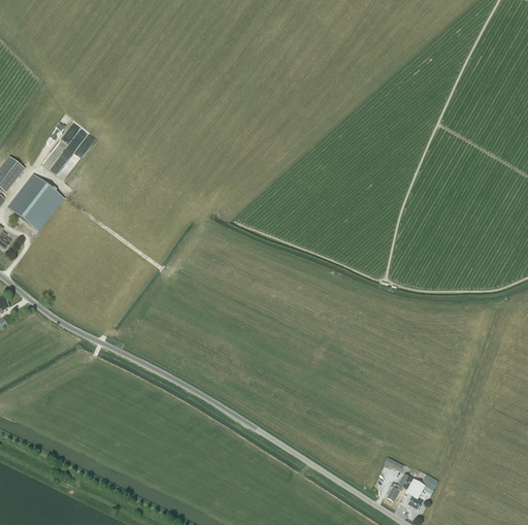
[(62,130),(66,120),(61,118),(56,127),(62,130)]
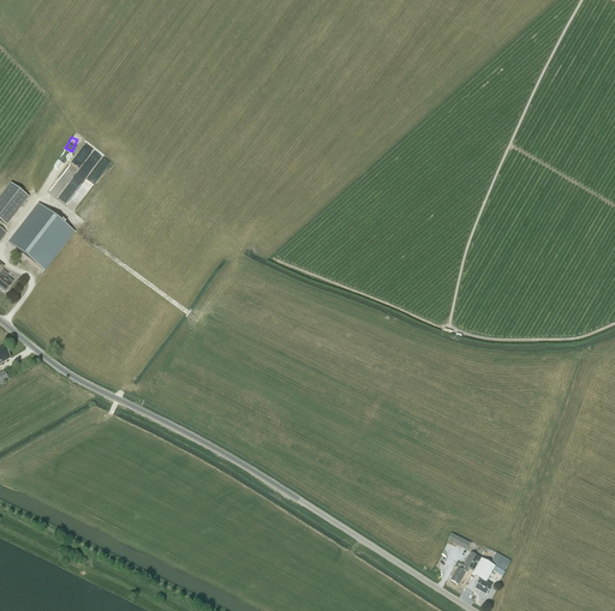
[(88,156),(85,160),(90,162),(96,151),(90,148),(87,155),(88,156)]
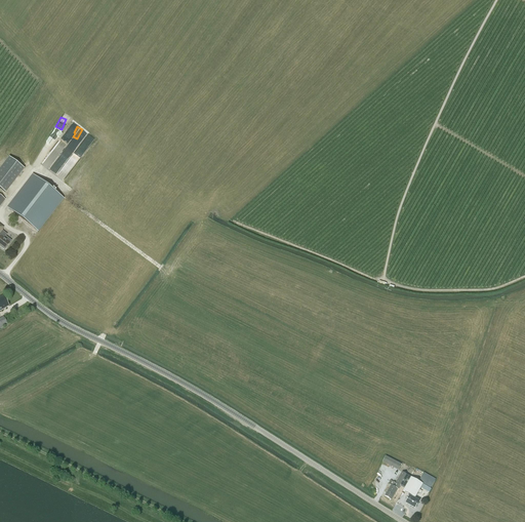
[(69,172),(93,135),(90,133),(87,137),(88,138),(85,143),(82,141),(63,169),(69,172)]
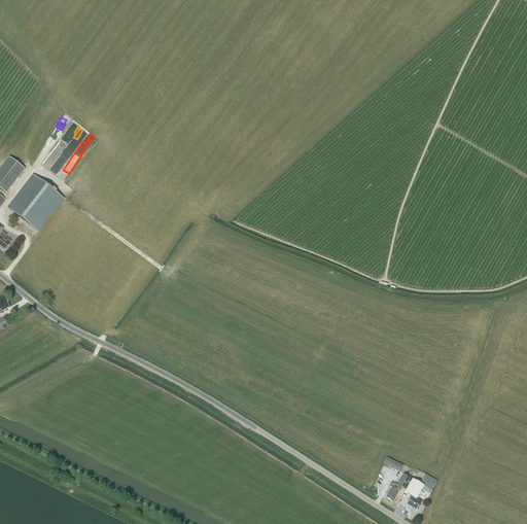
[(9,155),(0,166),(0,186),(5,190),(24,167),(9,155)]
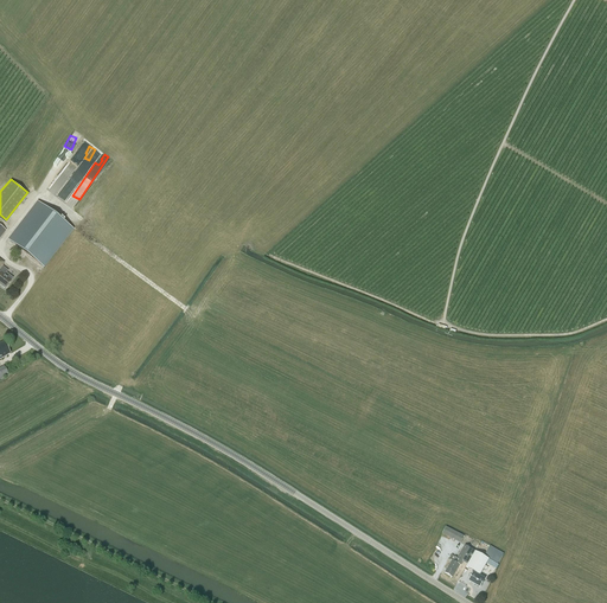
[(25,249),(53,212),(38,200),(10,237),(25,249)]
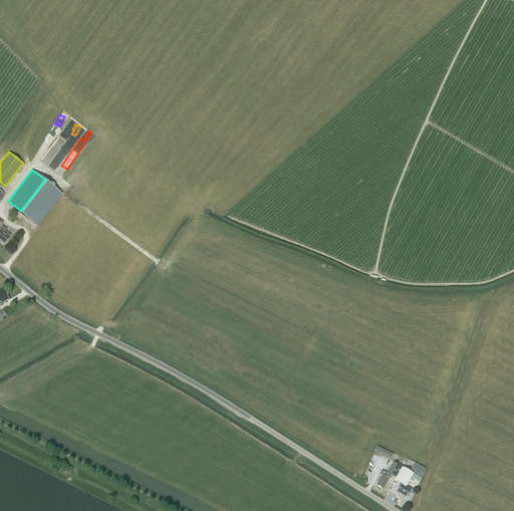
[(0,225),(0,228),(1,230),(0,230),(0,238),(4,242),(11,233),(5,229),(7,227),(2,223),(0,225)]
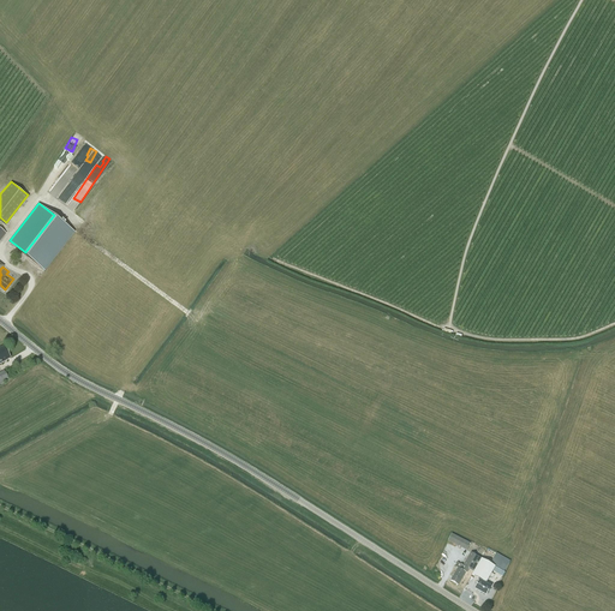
[(0,360),(11,355),(4,343),(0,345),(0,360)]
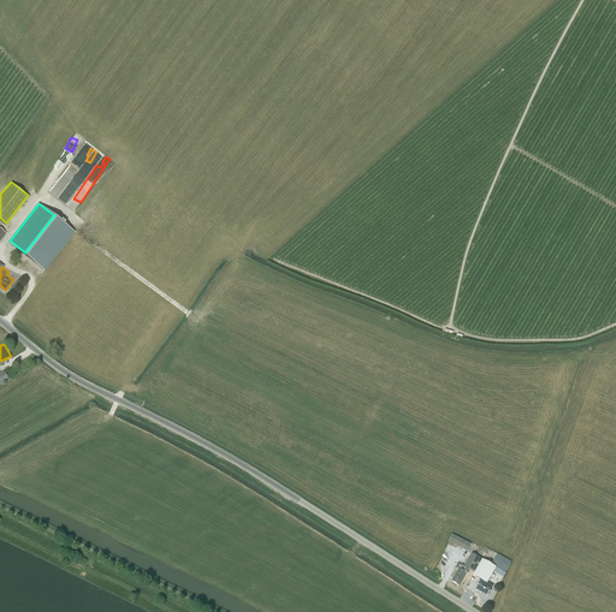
[(449,539),(468,548),(472,541),(452,532),(449,539)]
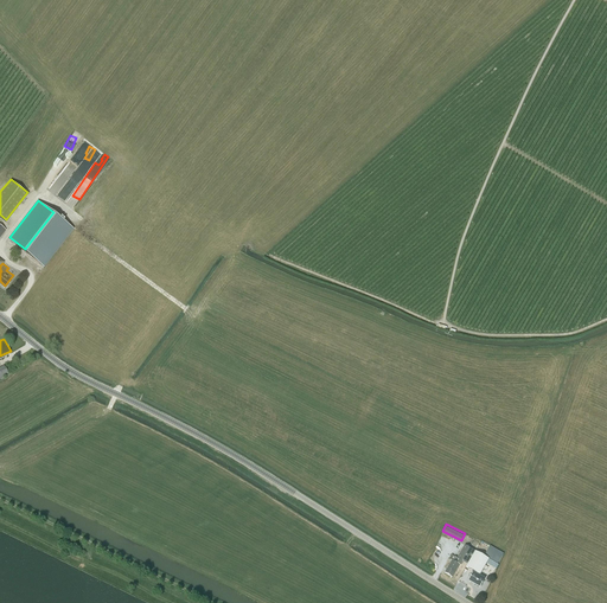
[(455,553),(453,557),(460,562),(461,557),(467,560),(468,562),(475,549),(465,541),(458,555),(455,553)]
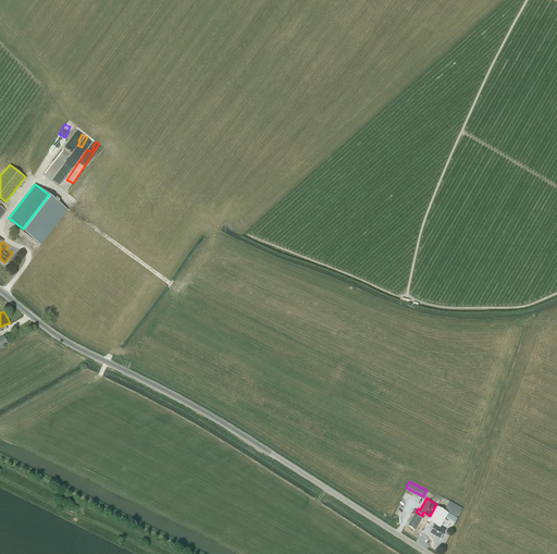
[(430,516),(429,515),(428,517),(435,522),(431,530),(440,536),(444,529),(437,526),(442,519),(443,520),(448,511),(436,504),(430,516)]
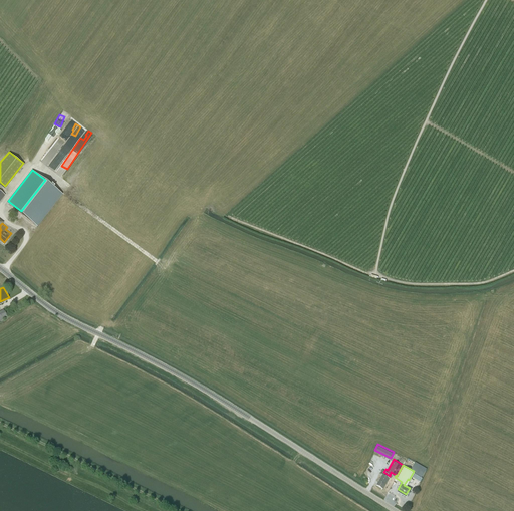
[(382,472),(376,482),(382,486),(390,476),(383,472),(382,472)]
